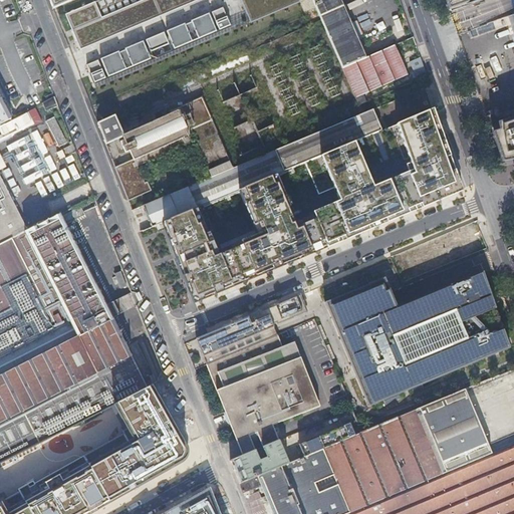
[(48,0),(52,8),(71,0),(48,0)]
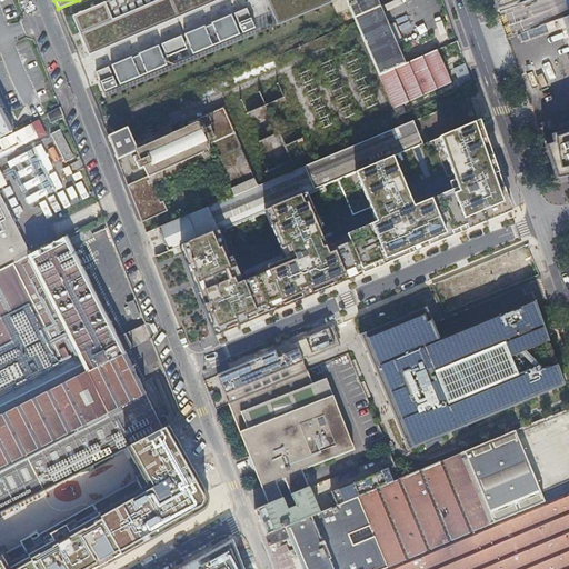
[(80,33),(89,55),(217,0),(160,0),(112,20),(80,33)]
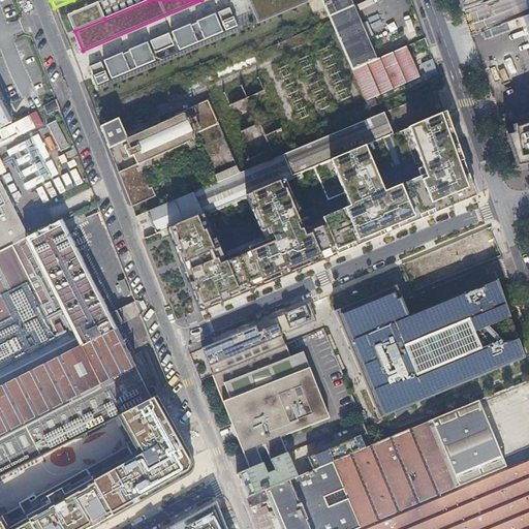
[(104,0),(98,3),(104,19),(149,0),(104,0)]
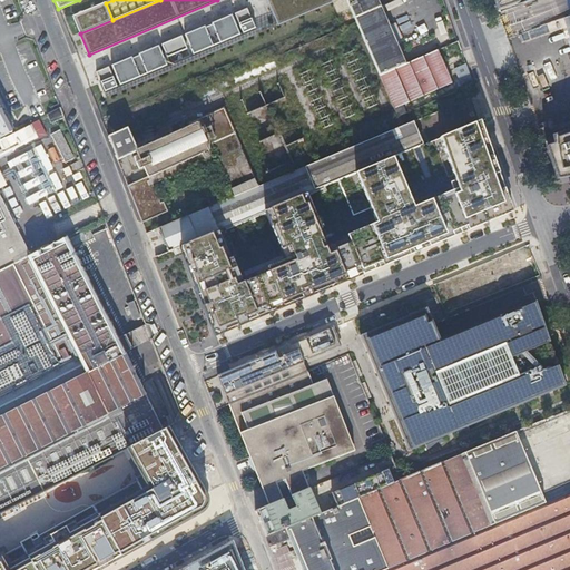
[(330,0),(265,0),(276,26),(332,2),(330,0)]
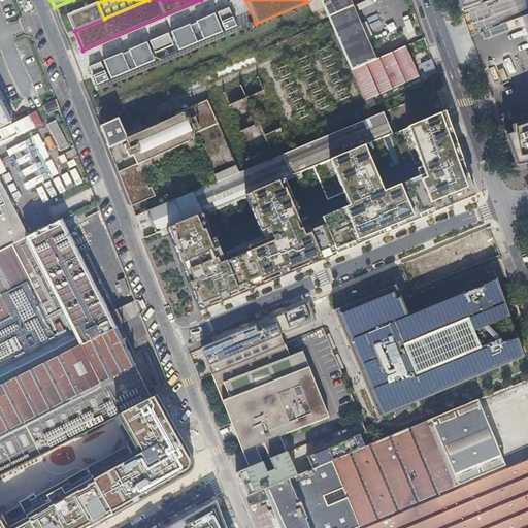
[(375,59),(349,0),(321,0),(330,21),(352,70),(375,59)]
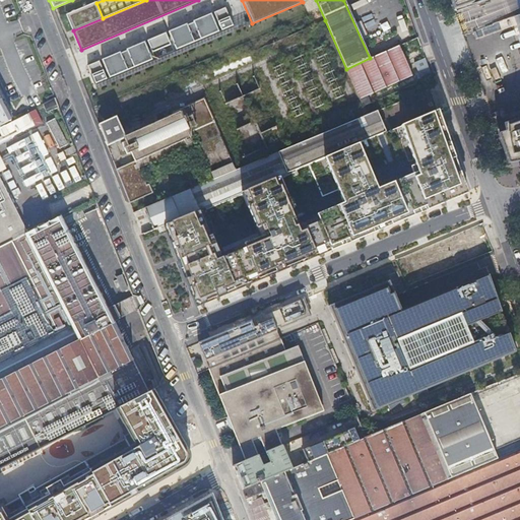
[(66,15),(73,30),(103,18),(96,3),(66,15)]
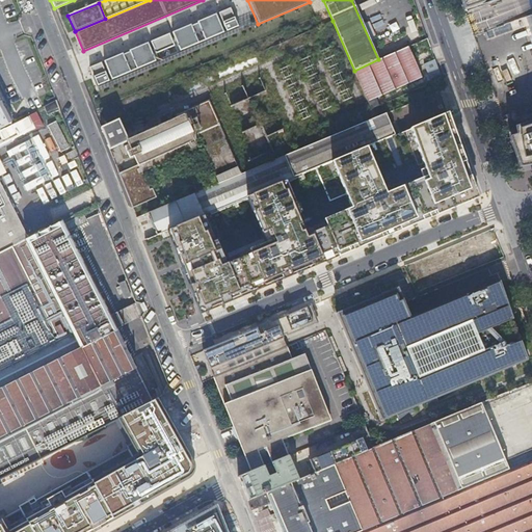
[(88,68),(97,86),(238,27),(230,8),(88,68)]
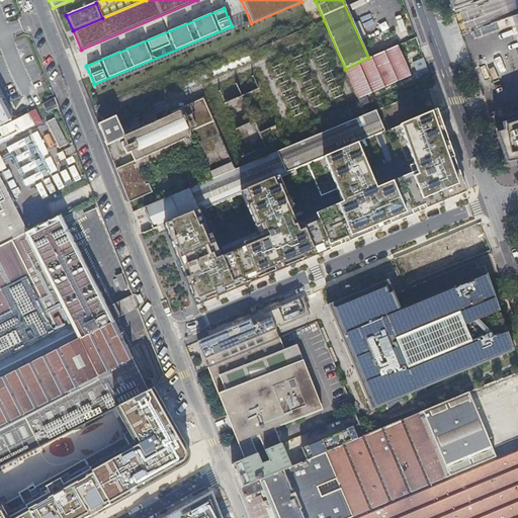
[(496,133),(507,163),(517,160),(517,15),(517,16),(517,19),(517,117),(502,123),(505,132),(496,133)]
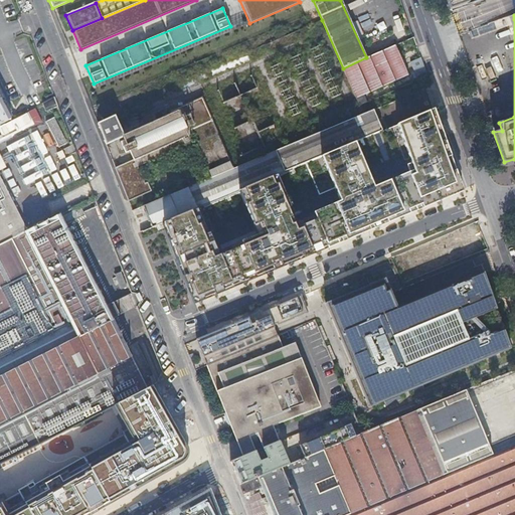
[(366,57),(343,68),(359,105),(366,102),(363,95),(408,74),(395,44),(366,57)]
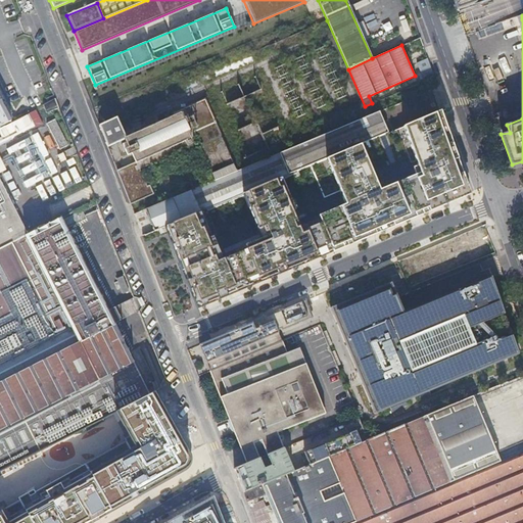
[(430,65),(428,58),(417,62),(424,82),(428,80),(434,78),(430,65)]
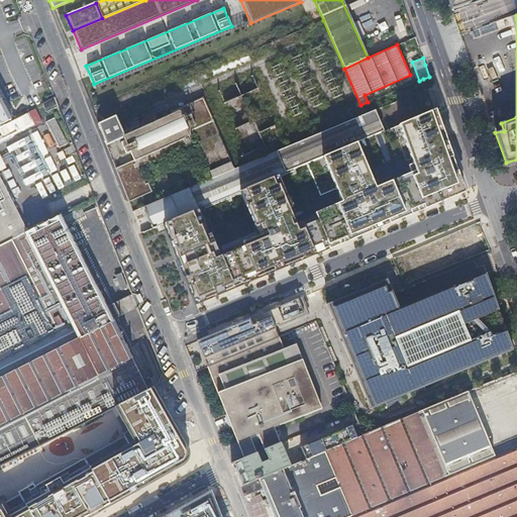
[(46,110),(59,105),(55,97),(43,102),(46,110)]
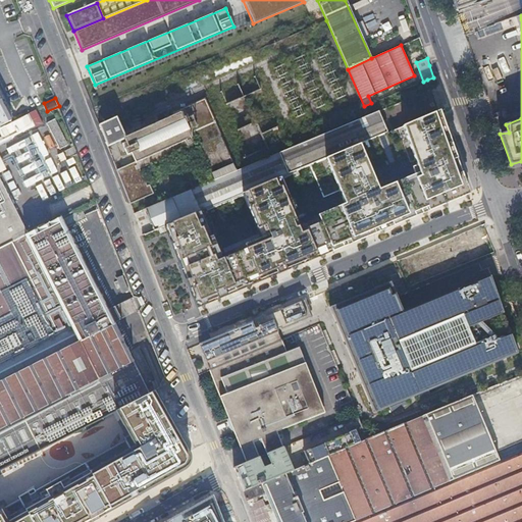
[(116,169),(129,203),(153,193),(150,184),(147,185),(140,168),(188,146),(185,140),(195,135),(215,179),(236,171),(214,121),(215,121),(213,118),(214,118),(205,98),(173,112),(174,115),(126,137),(118,118),(100,127),(107,146),(125,138),(126,141),(122,143),(127,154),(132,152),(136,161),(116,169)]
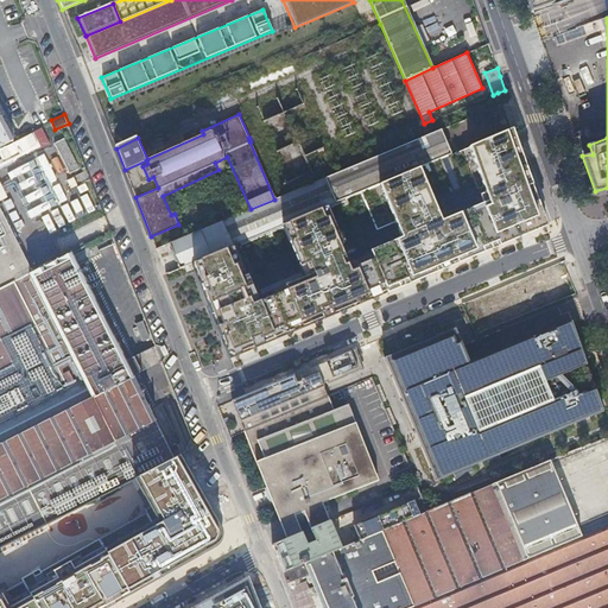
[(0,146),(12,140),(4,122),(0,115),(0,146)]
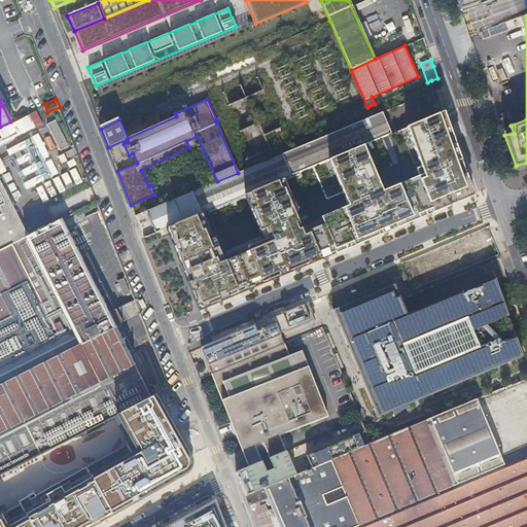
[(282,154),(291,175),(313,167),(363,145),(392,133),(383,111),(371,116),(282,153),(282,154)]
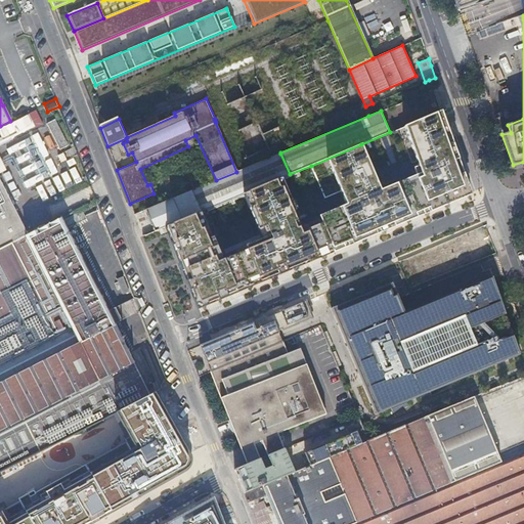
[(381,189),(361,144),(311,166),(324,199),(341,191),(346,205),(302,223),(282,177),(244,193),(262,237),(225,253),(207,210),(167,226),(198,306),(466,194),(437,113),(404,126),(421,173),(381,189)]
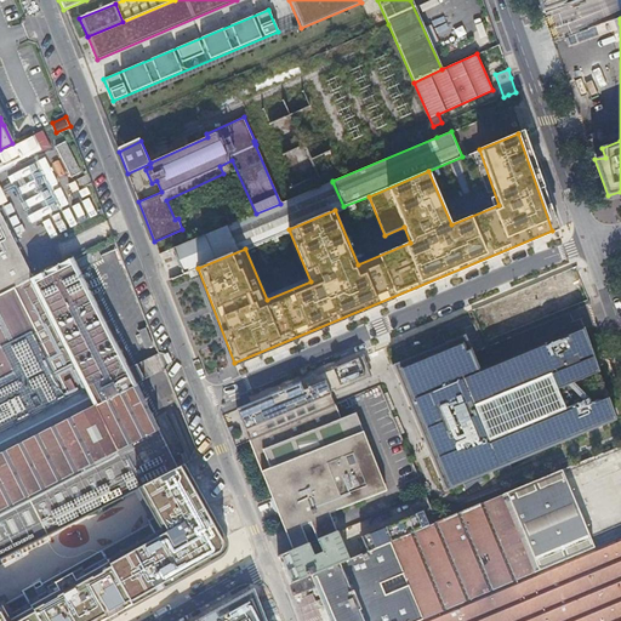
[(70,177),(81,172),(67,140),(56,144),(70,177)]
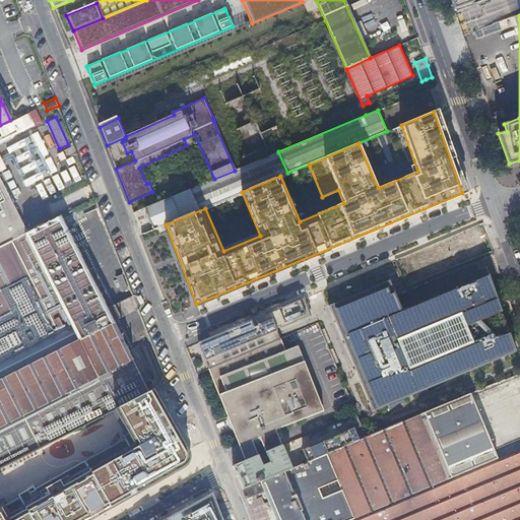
[(249,123),(239,128),(244,140),(255,136),(249,123)]
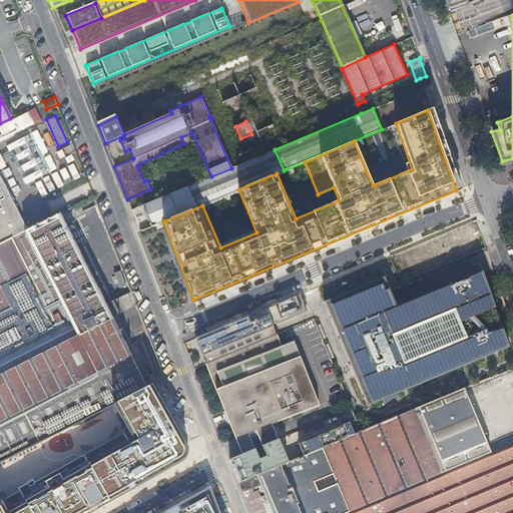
[(38,131),(30,135),(44,164),(52,160),(38,131)]
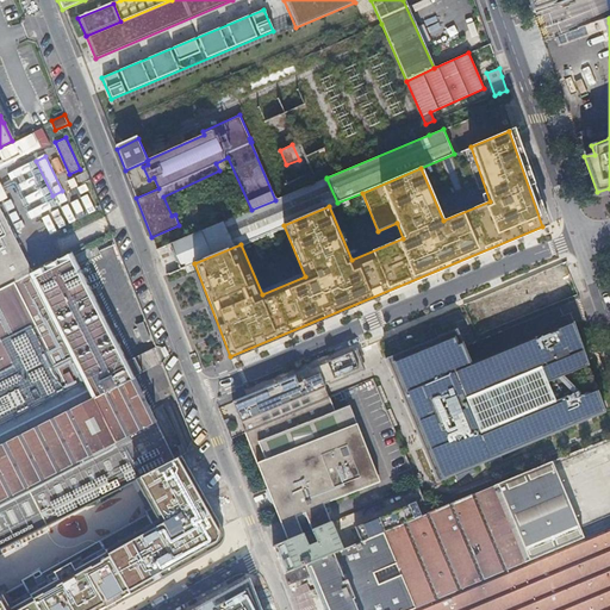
[(32,163),(23,168),(41,203),(49,198),(32,163)]
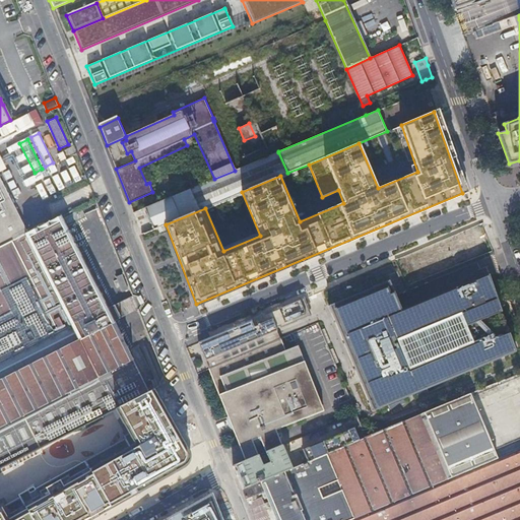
[(16,144),(8,148),(22,178),(30,174),(16,144)]
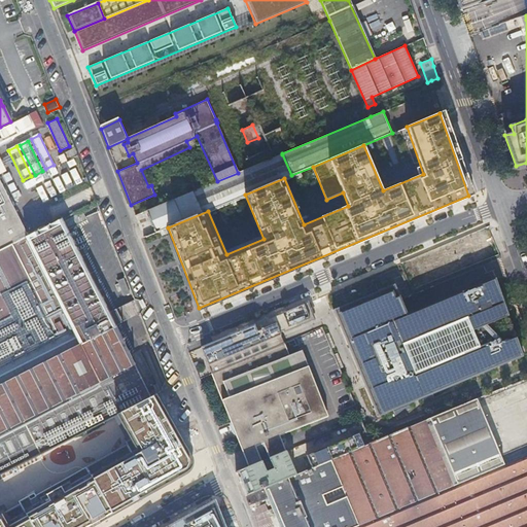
[(217,181),(146,210),(155,233),(168,227),(208,211),(245,195),(284,178),(291,175),(282,154),(238,173),(217,181)]
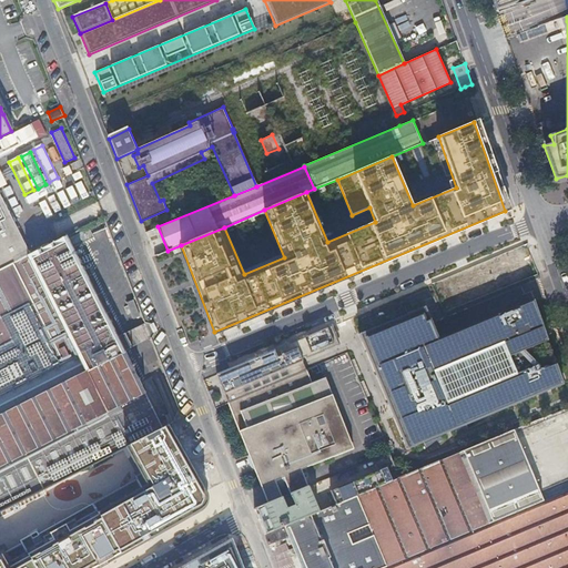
[(0,269),(30,254),(0,193),(0,269)]
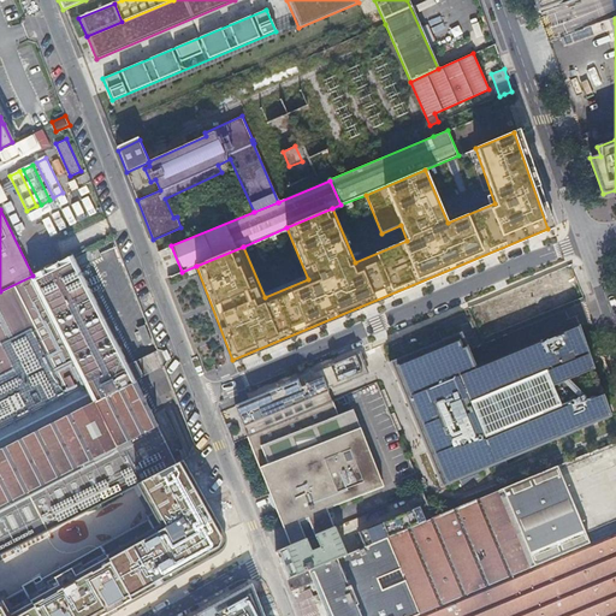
[(0,552),(137,484),(177,463),(135,381),(128,365),(71,256),(33,276),(0,291),(0,552)]
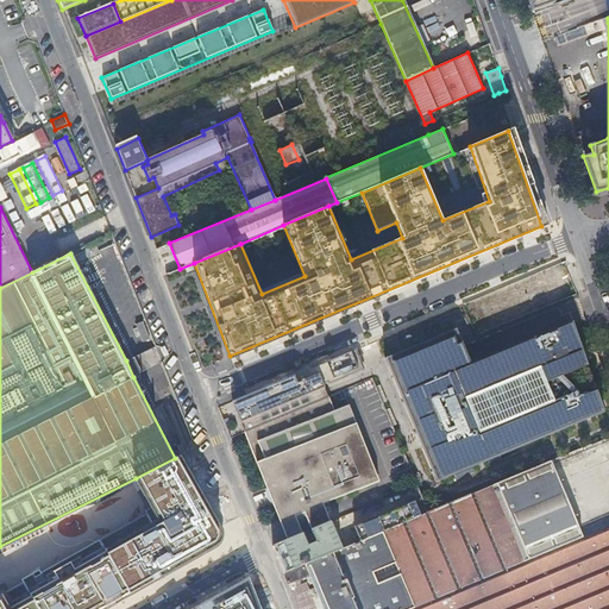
[(385,358),(437,482),(604,412),(572,321),(469,364),(465,355),(462,346),(463,345),(454,328),(385,358)]
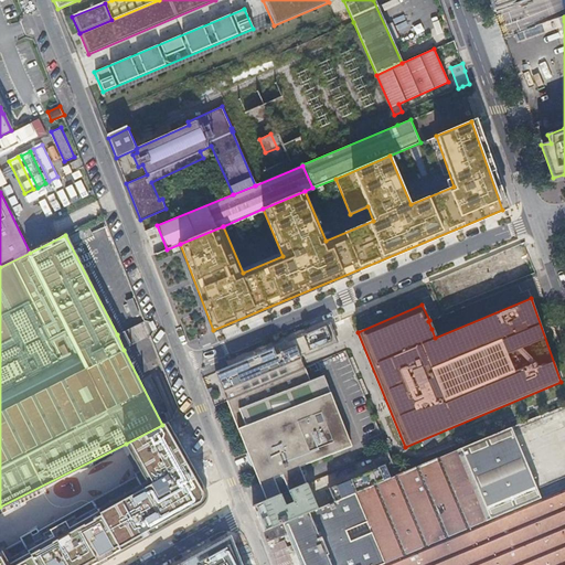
[(141,323),(117,334),(124,350),(147,338),(141,323)]
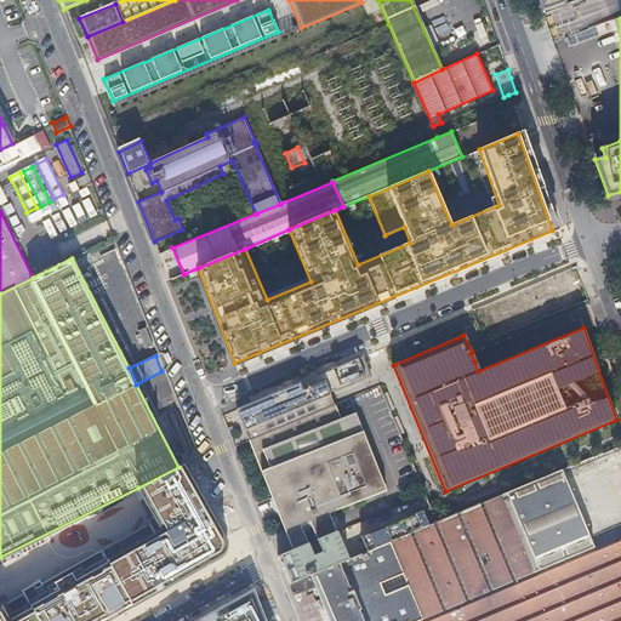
[(249,440),(336,404),(331,393),(370,377),(362,357),(301,381),(235,408),(249,440)]
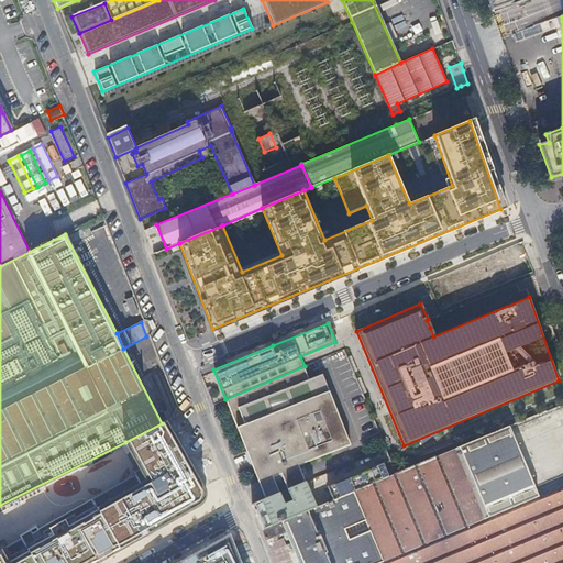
[(305,366),(225,399),(267,498),(306,482),(299,466),(352,444),(322,374),(310,379),(305,366)]
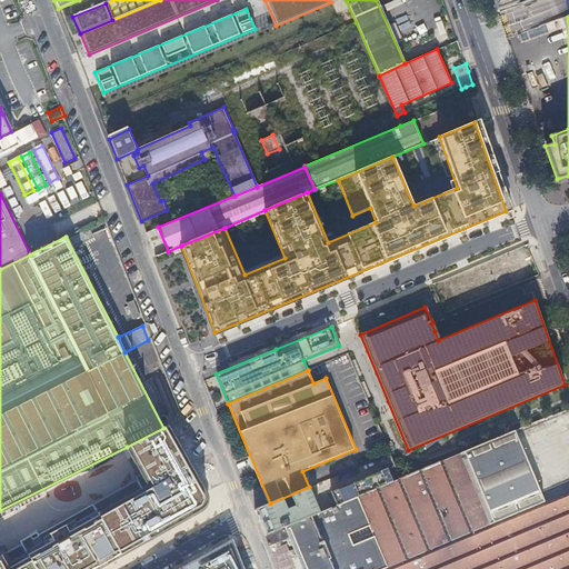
[(167,426),(163,428),(127,447),(141,472),(137,475),(139,480),(40,538),(37,531),(21,540),(25,547),(0,561),(0,568),(92,568),(199,510),(198,508),(201,503),(202,499),(202,491),(206,490),(167,426)]
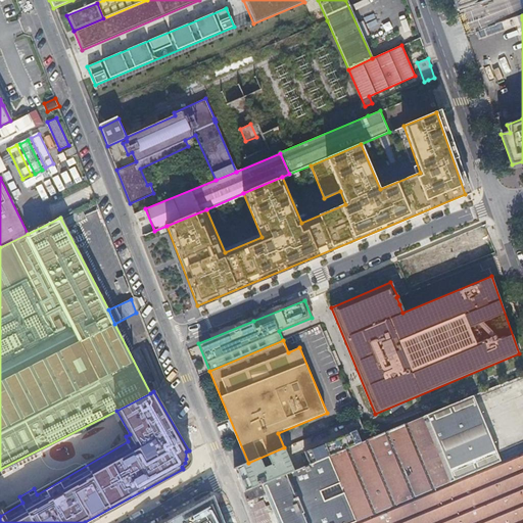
[(311,463),(369,439),(364,427),(358,429),(350,432),(305,450),(311,463)]
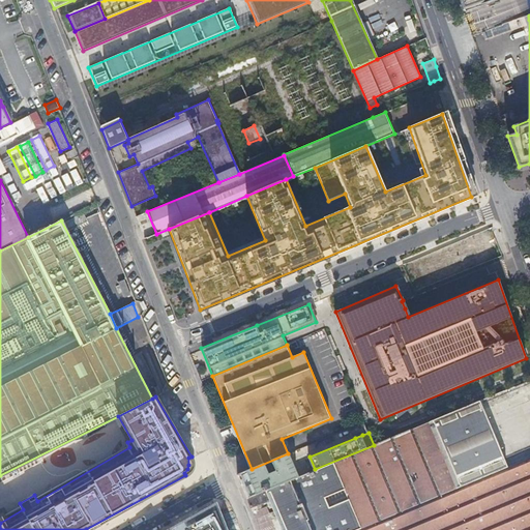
[(237,474),(246,498),(297,476),(288,453),(252,469),(237,474)]
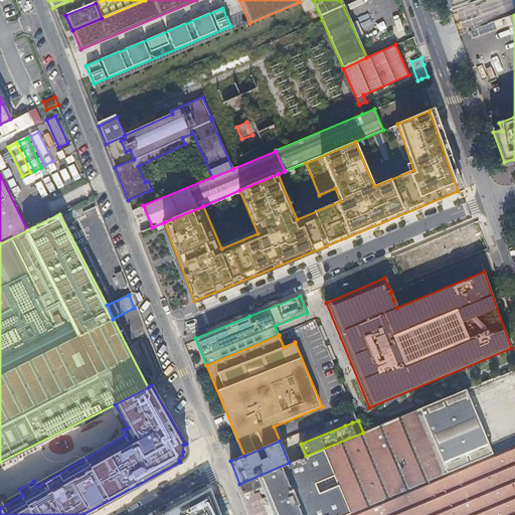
[(219,514),(210,490),(164,514),(219,514)]
